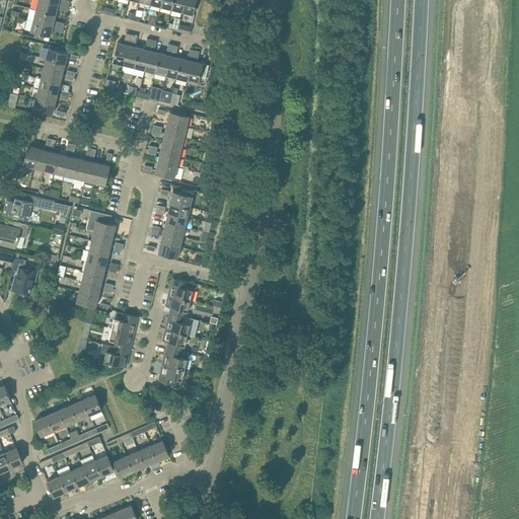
[(42,0),(38,0),(35,10),(55,15),(57,9),(67,11),(69,6),(42,0)]
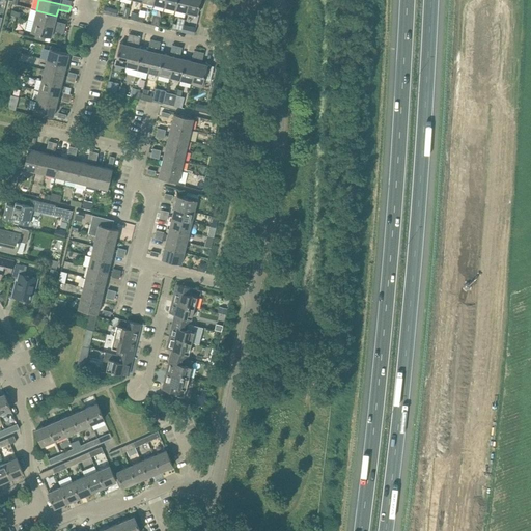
[(166,0),(165,6),(175,9),(177,0),(166,0)]
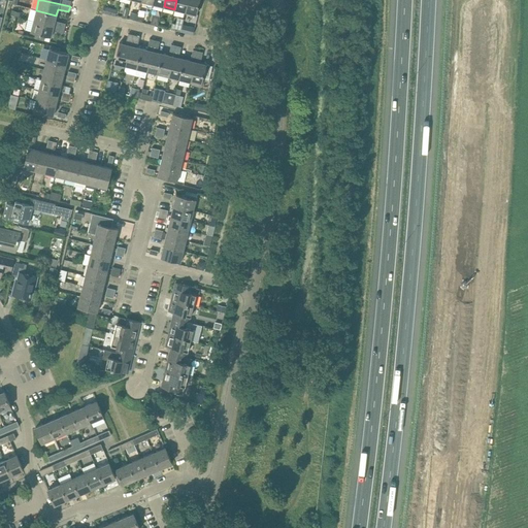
[(176,0),(174,9),(186,11),(188,0),(176,0)]
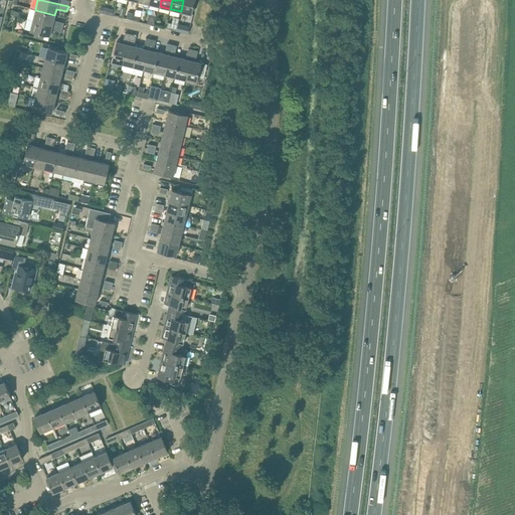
[(183,0),(181,11),(191,14),(194,0),(183,0)]
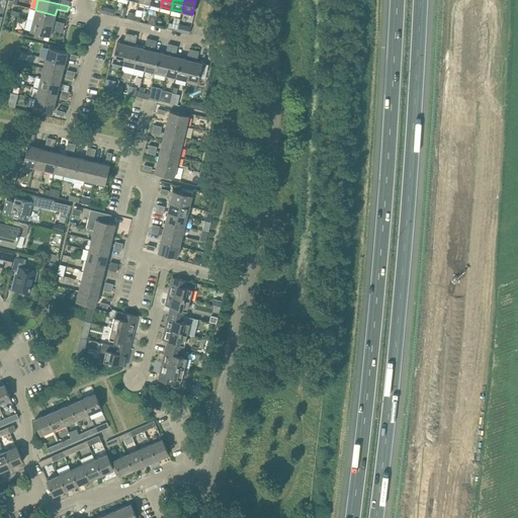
[(35,10),(33,20),(63,28),(65,23),(54,20),(55,15),(35,10)]
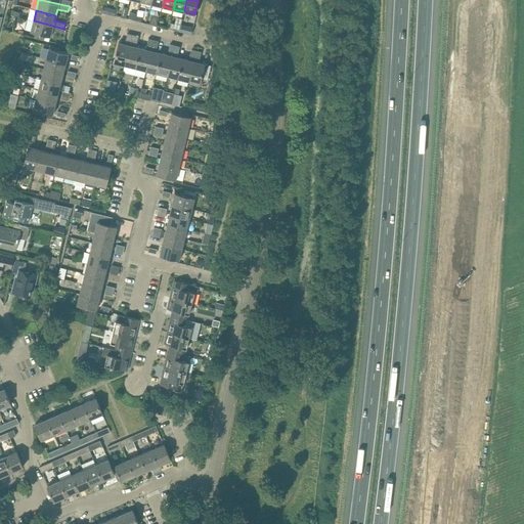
[(63,29),(34,20),(31,32),(36,33),(35,37),(44,40),(45,35),(50,37),(52,31),(62,33),(63,29)]
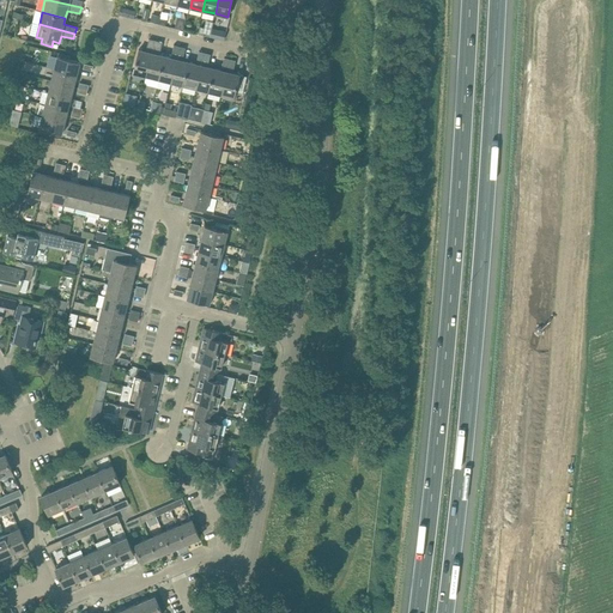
[(133,73),(146,76),(155,41),(149,40),(146,52),(139,50),(133,73)]
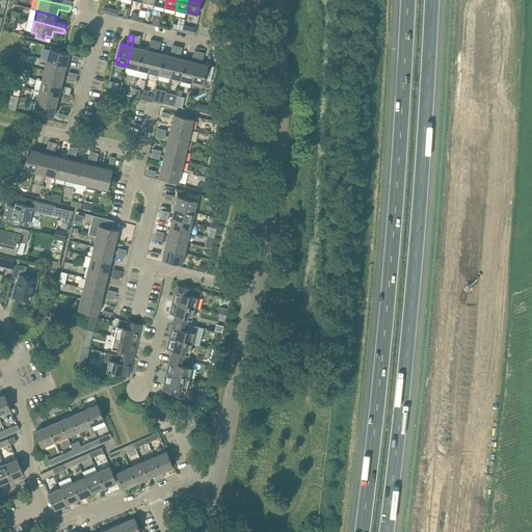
[(127,65),(137,69),(142,49),(136,47),(139,36),(134,35),(127,65)]
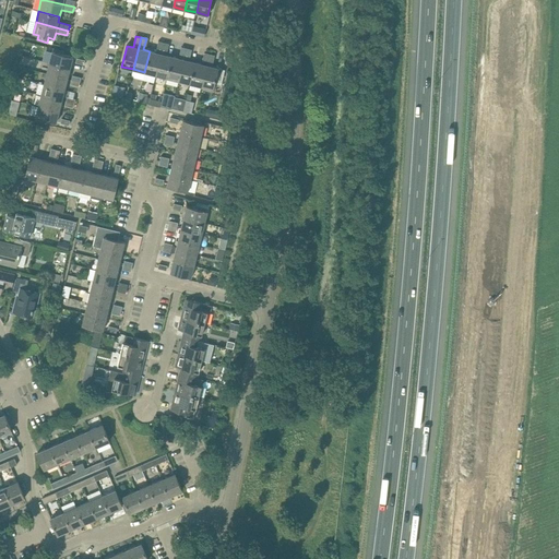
[(144,72),(156,75),(164,43),(158,42),(155,52),(150,51),(144,72)]
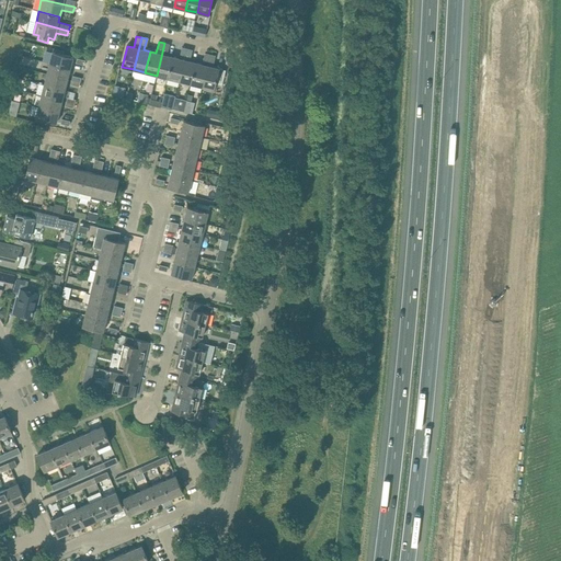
[(157,76),(168,78),(173,57),(167,56),(170,44),(164,43),(157,76)]
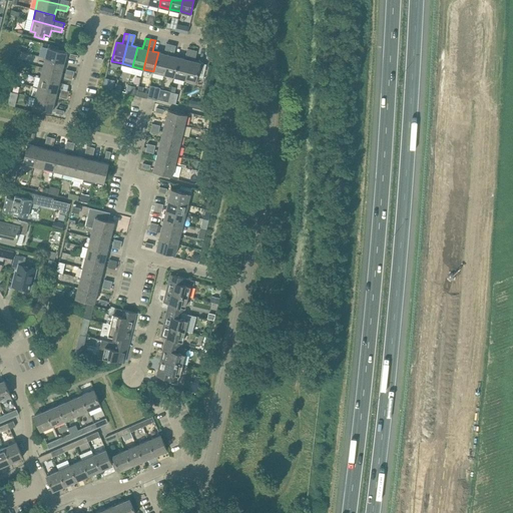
[(153,71),(164,74),(171,44),(166,43),(163,53),(158,52),(153,71)]
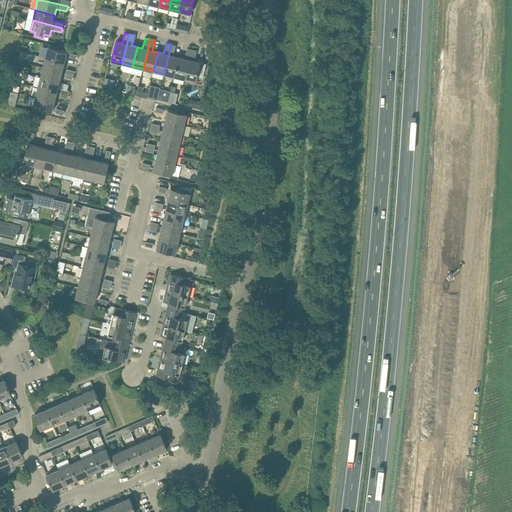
[(164,74),(174,77),(179,57),(173,56),(176,45),(171,44),(164,74)]
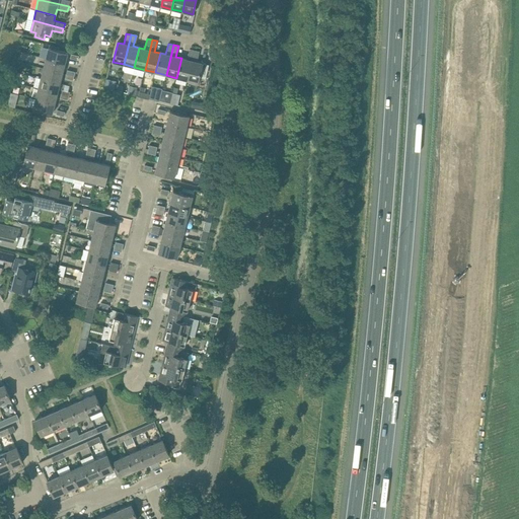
[(49,48),(46,59),(65,63),(67,53),(68,54),(68,53),(49,48)]
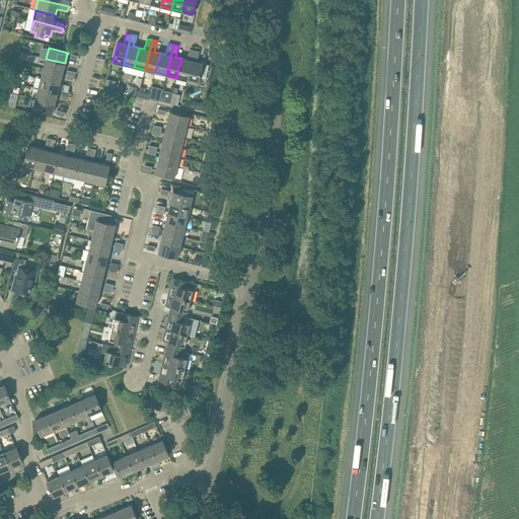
[(176,78),(187,80),(195,50),(190,49),(187,60),(181,58),(176,78)]
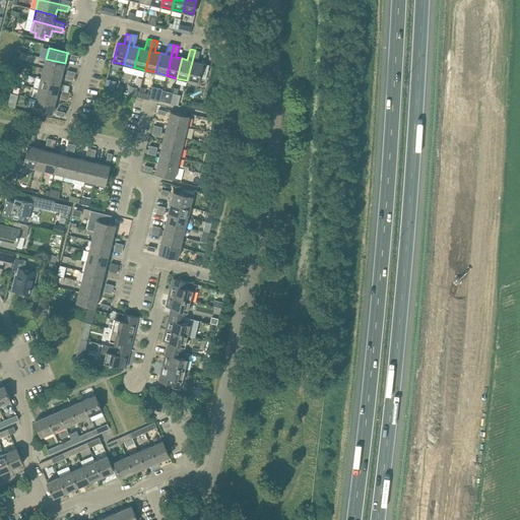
[(195,50),(187,80),(198,83),(200,78),(205,79),(209,65),(197,62),(200,52),(195,50)]
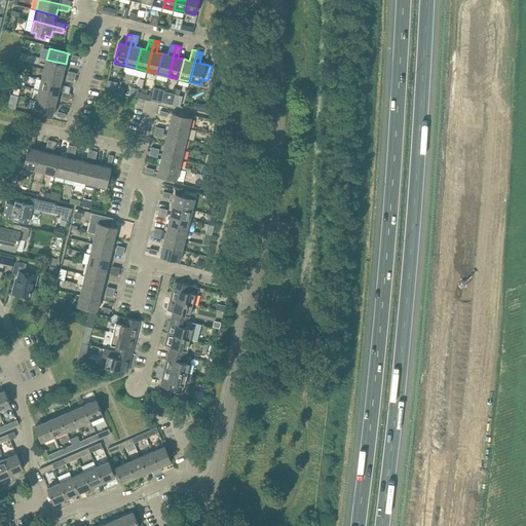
[(46,60),(43,69),(63,74),(66,64),(46,60)]
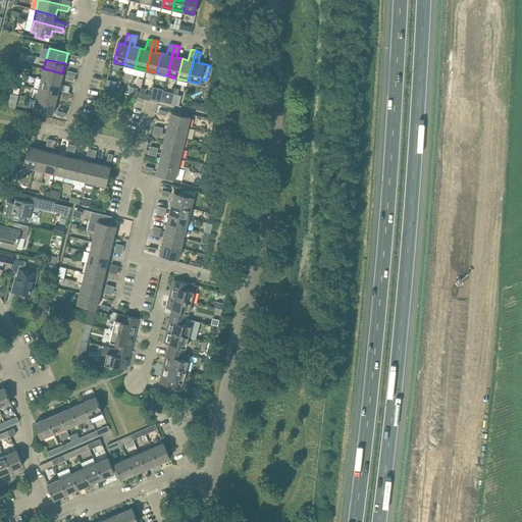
[(43,68),(41,79),(60,84),(62,73),(43,68)]
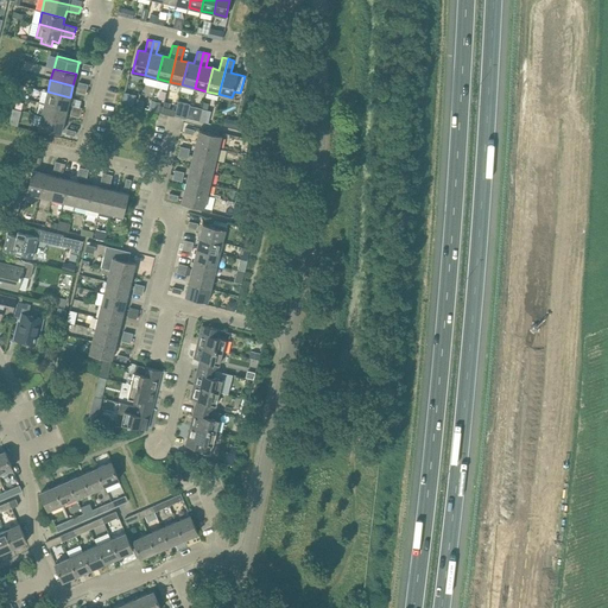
[(39,102),(44,103),(67,109),(70,97),(48,92),(43,90),(39,102)]
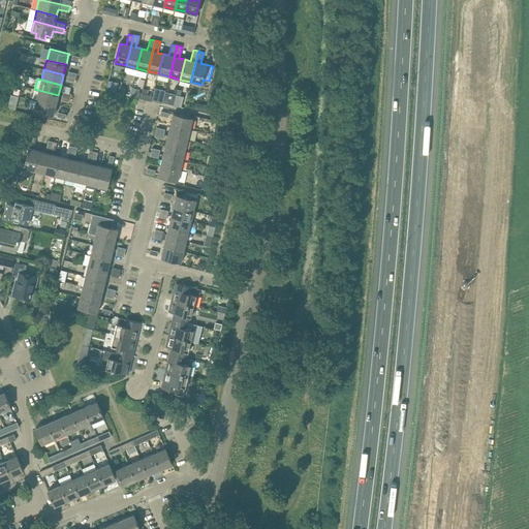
[(106,90),(116,92),(118,83),(109,80),(106,90)]
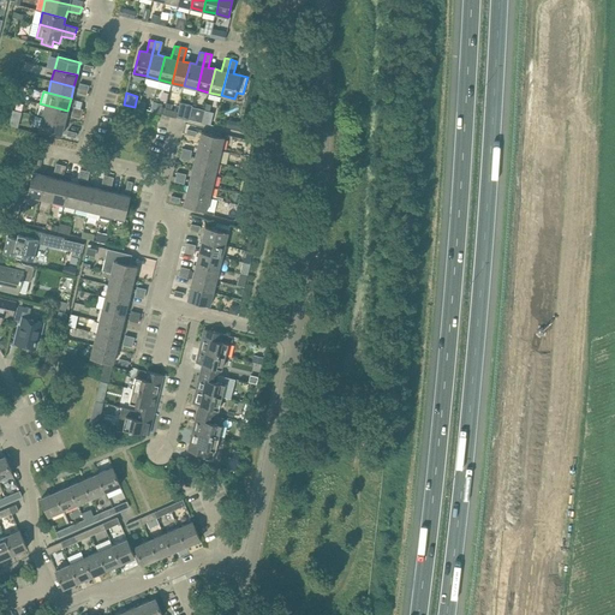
[(153,101),(150,112),(163,114),(166,107),(162,107),(163,103),(153,101)]
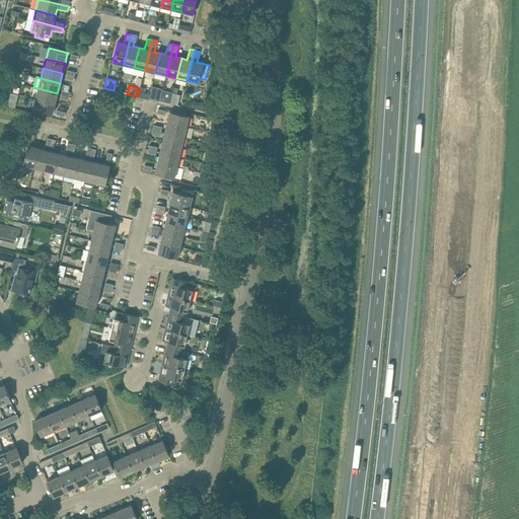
[(150,93),(149,98),(157,100),(159,101),(160,98),(161,95),(162,90),(151,87),(150,93)]
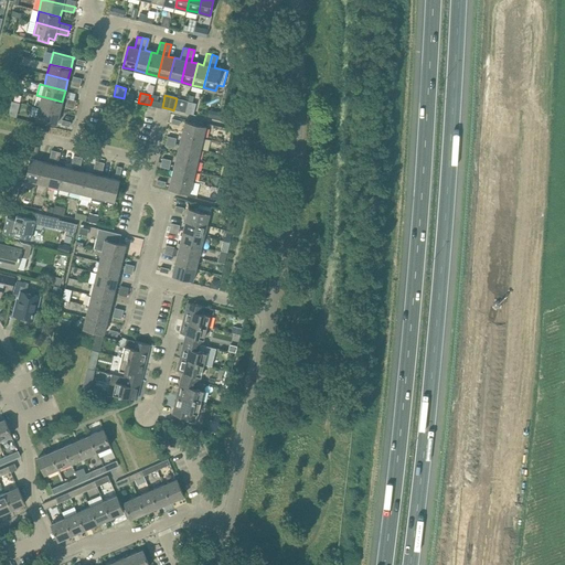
[(41,96),(39,107),(60,113),(62,102),(41,96)]
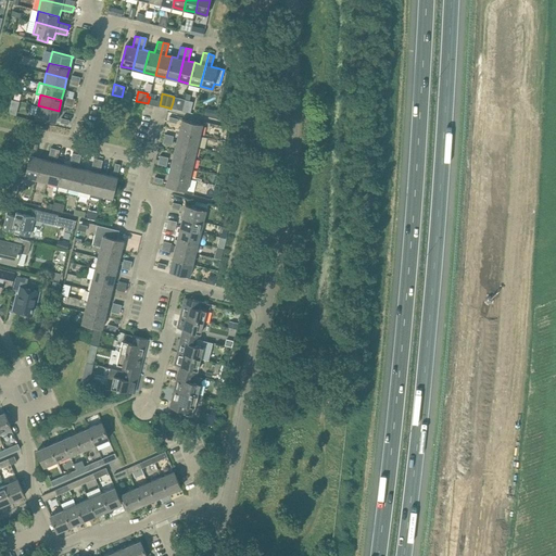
[(184,105),(182,111),(190,113),(193,101),(186,99),(184,105)]
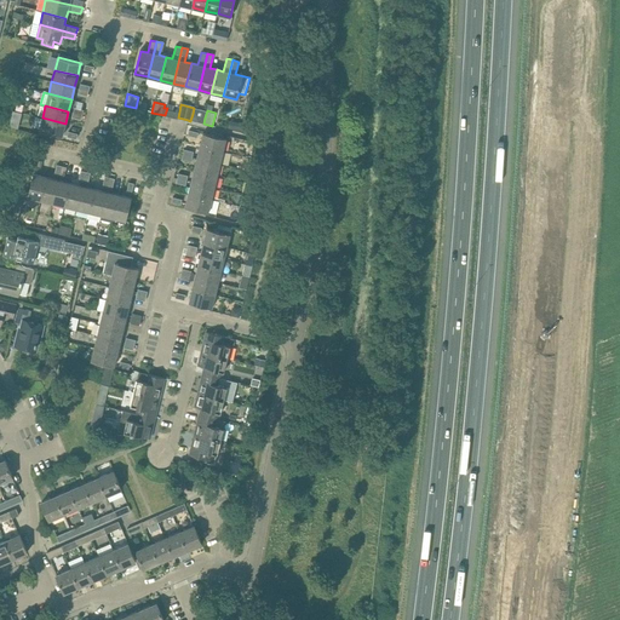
[(191,118),(190,121),(204,124),(205,118),(193,114),(191,118)]
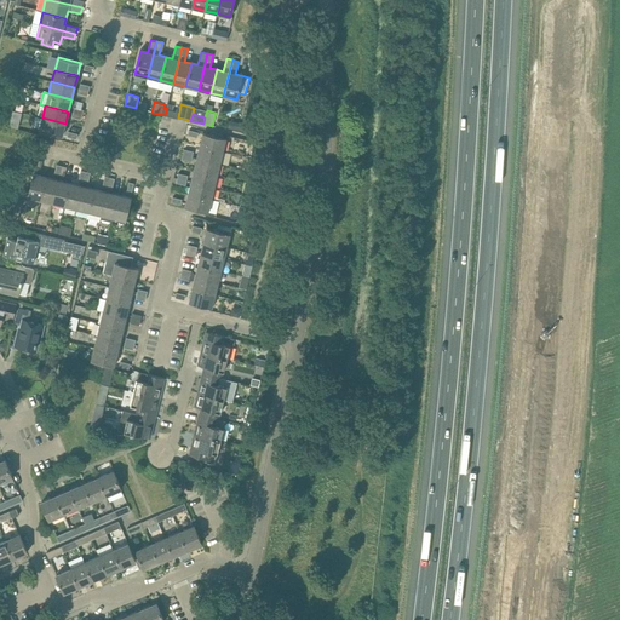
[(65,124),(42,118),(39,130),(47,132),(63,136),(62,135),(65,124)]
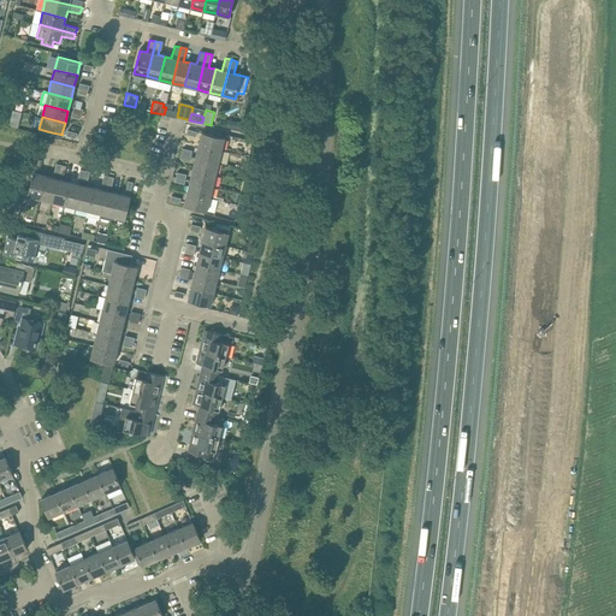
[(229,120),(227,128),(241,130),(243,123),(229,120)]
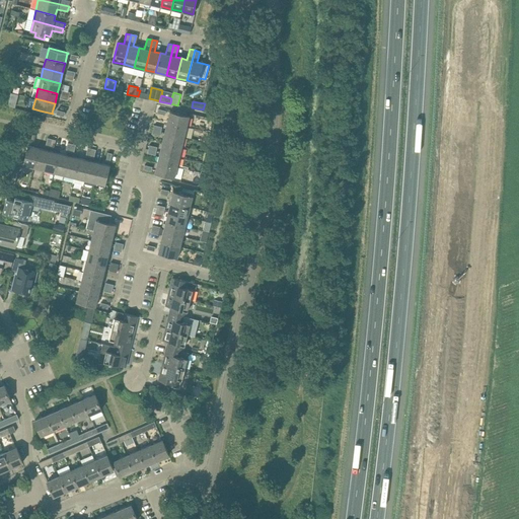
[(169,112),(167,122),(187,127),(190,117),(169,112)]
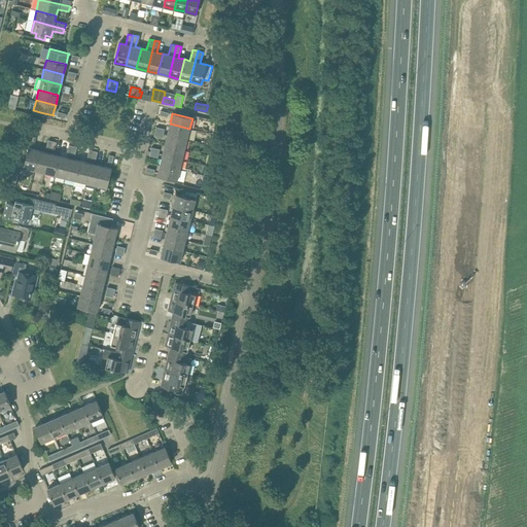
[(170,124),(167,134),(187,139),(189,129),(170,124)]
